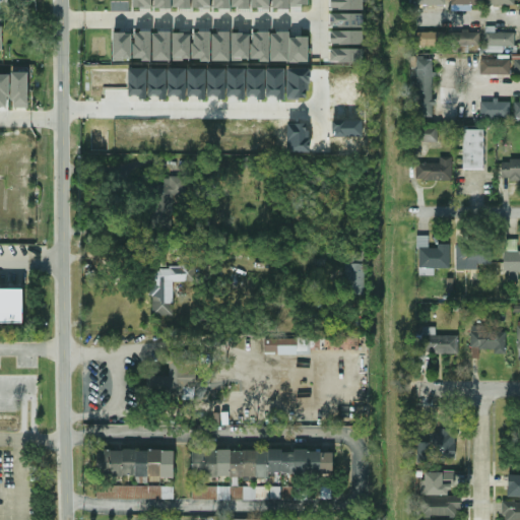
[(152,0),(153,8),(171,8),(171,0),(152,0)]
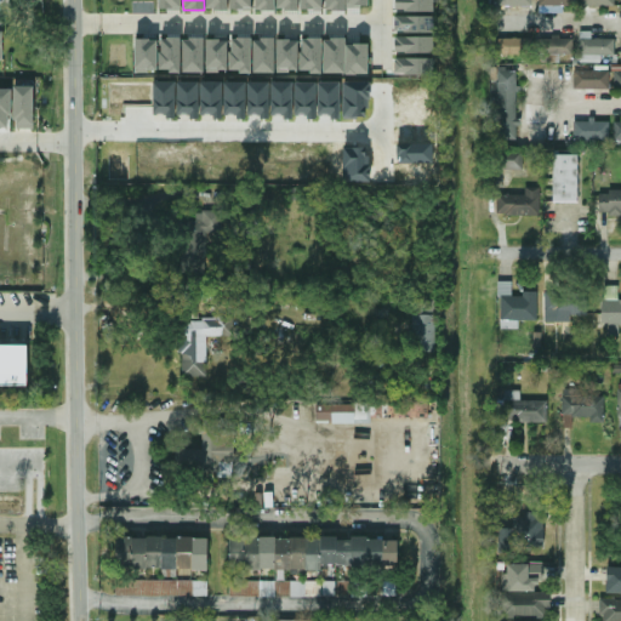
[(205,0),(206,10),(228,10),(227,0),(205,0)]
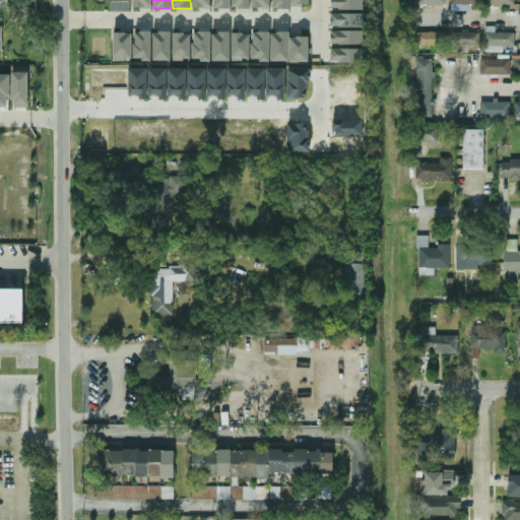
[(191,0),(192,8),(210,8),(210,0),(191,0)]
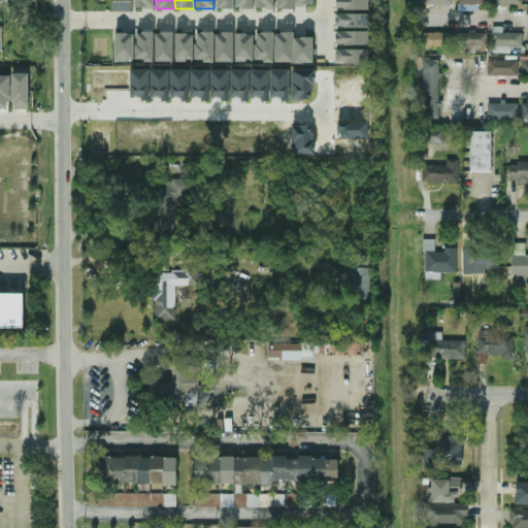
[(233,0),(216,0),(216,8),(234,8),(233,0)]
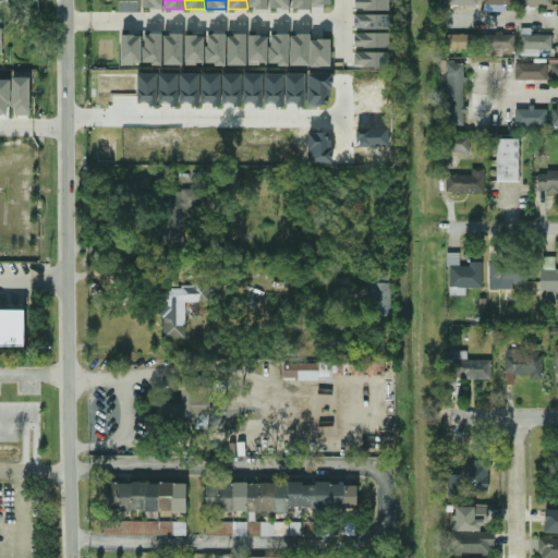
[(268,9),(267,0),(249,0),(249,9),(268,9)]
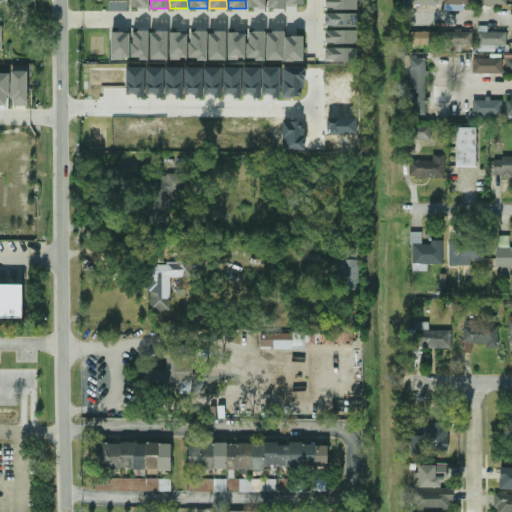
[(267,0),(267,8),(285,8),(285,4),(303,5),(303,0),(267,0)]
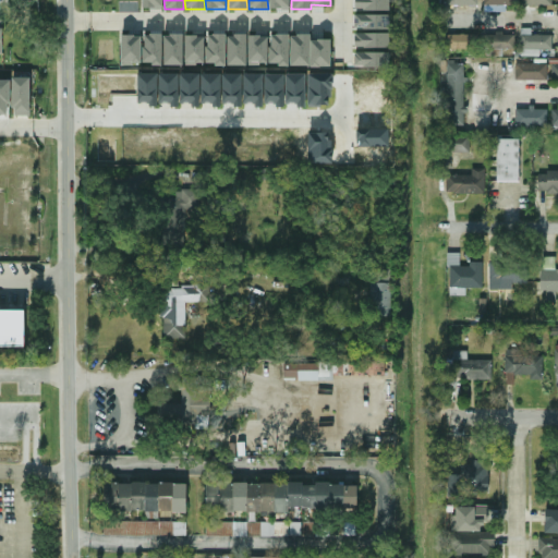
[(355,0),(355,10),(390,11),(389,0),(355,0)]
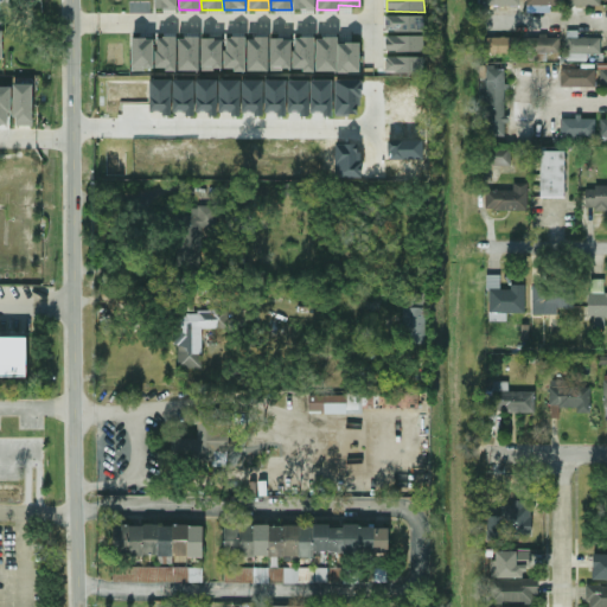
[(521,0),(479,0),(479,12),(506,13),(506,5),(521,6),(521,0)]
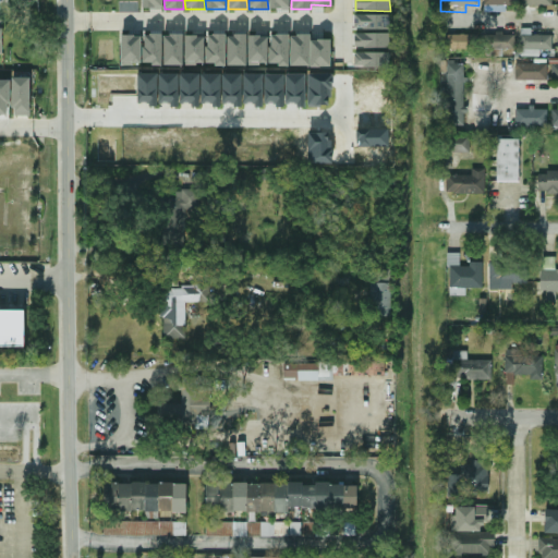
[(389,14),(355,14),(355,29),(390,29),(389,14)]
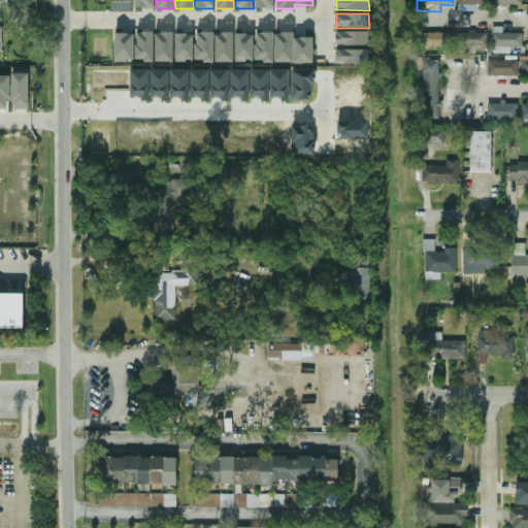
[(523,45),(522,32),(502,33),(502,27),(493,27),(494,46),(523,45)]
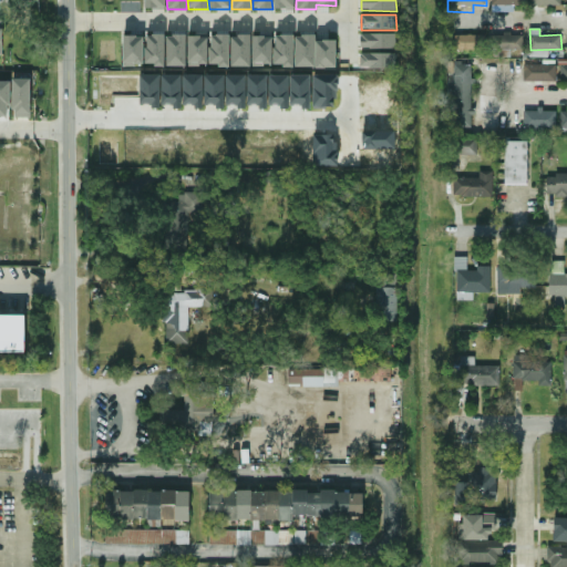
[(145,65),(164,65),(165,34),(146,33),(145,65)]
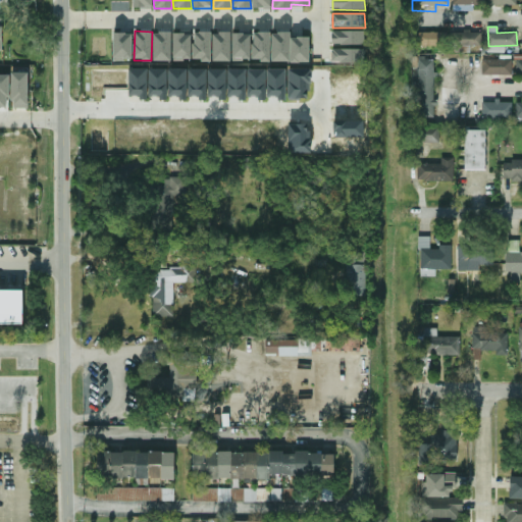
[(332,45),(365,45),(365,31),(332,31),(332,45)]
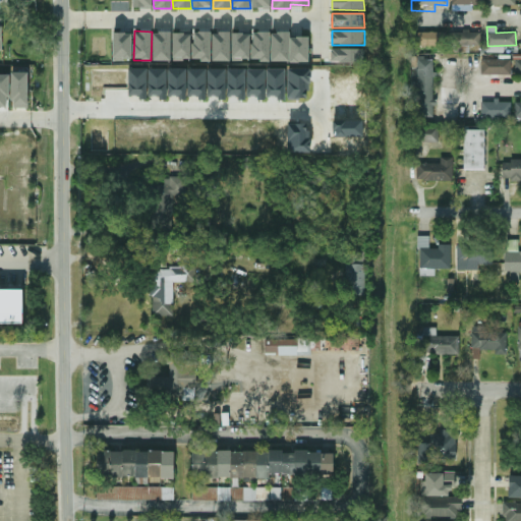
[(481,32),(453,31),(452,52),(469,53),(469,46),(480,46),(481,32)]
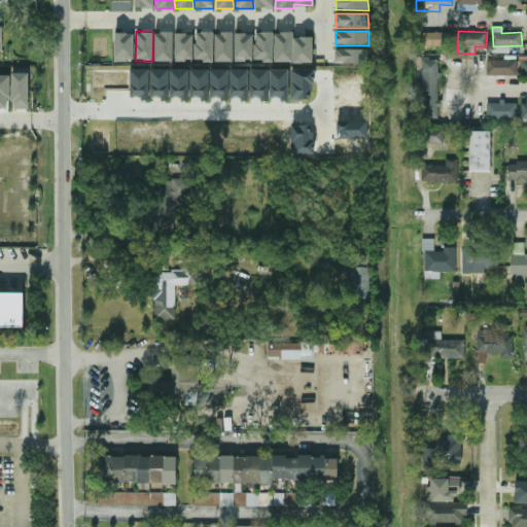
[(174,33),(155,32),(154,62),(173,62),(174,33)]
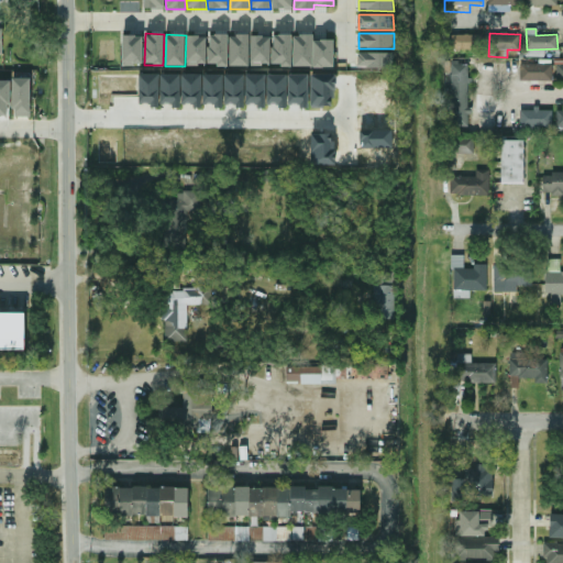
[(228,34),(208,34),(209,65),(228,65),(228,34)]
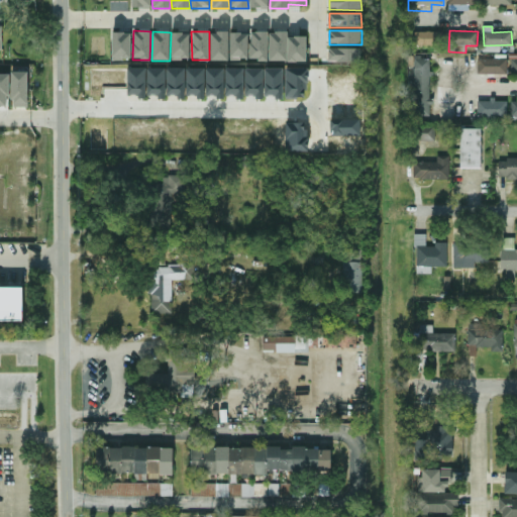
[(228,61),(229,31),(211,31),(211,61),(228,61)]
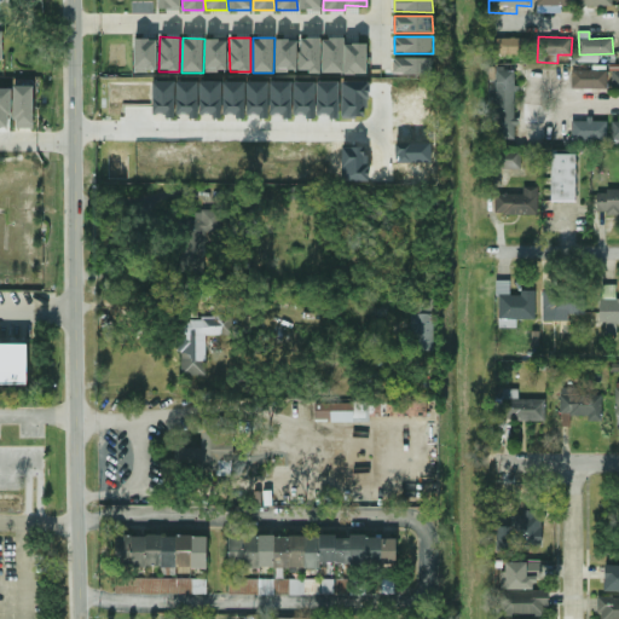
[(320,71),(320,38),(300,38),(300,71),(320,71)]
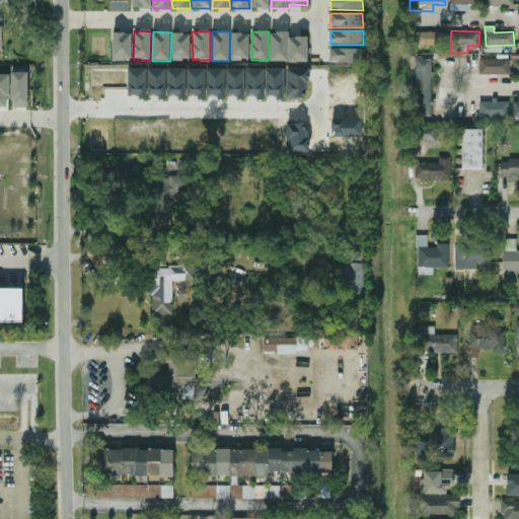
[(271,31),(271,61),(288,61),(289,31),(271,31)]
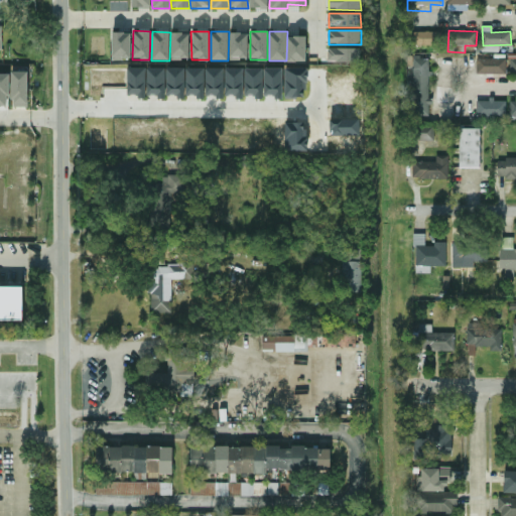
[(440,45),(440,32),(414,31),(413,45),(440,45)]
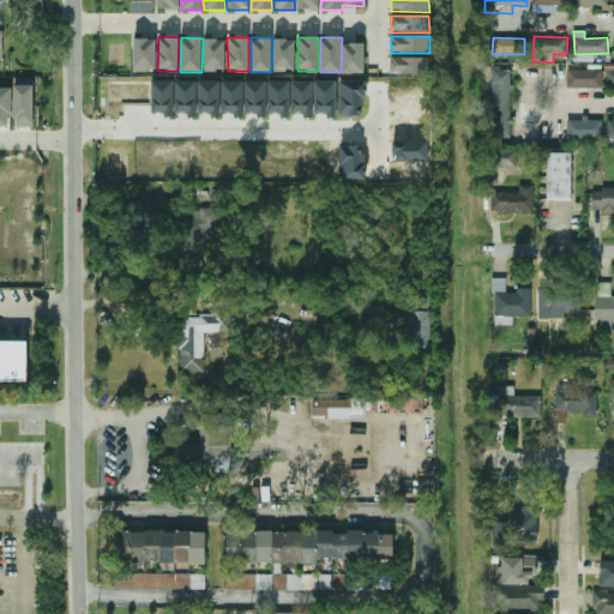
[(156,71),(155,38),(133,38),(134,71),(156,71)]
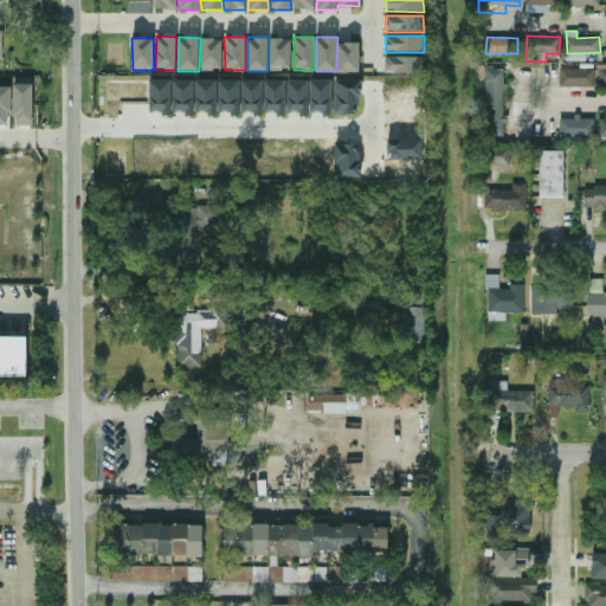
[(201,70),(223,70),(223,38),(200,38),(201,70)]
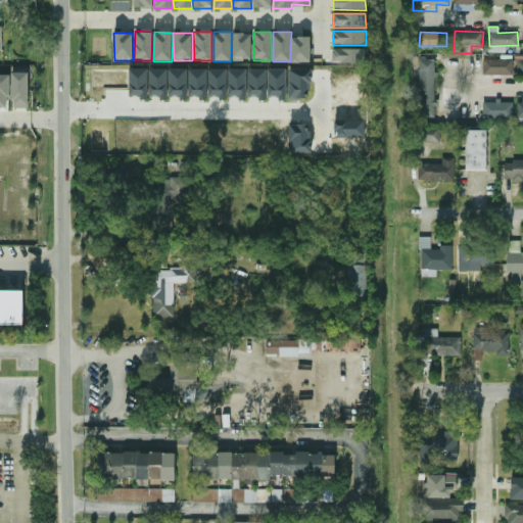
[(251,34),(233,34),(233,60),(251,60),(251,34)]
